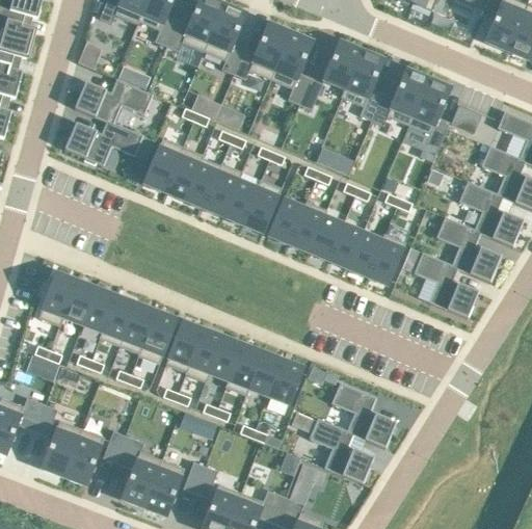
[(0,0),(0,5),(24,12),(24,14),(36,18),(41,0),(0,0)]
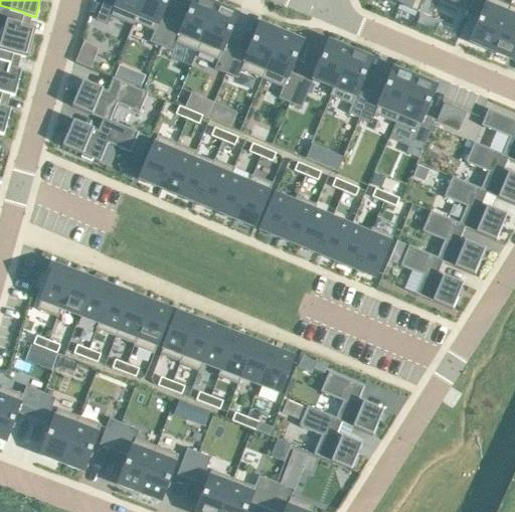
[(103,0),(96,17),(108,22),(111,13),(132,22),(141,0),(103,0)]
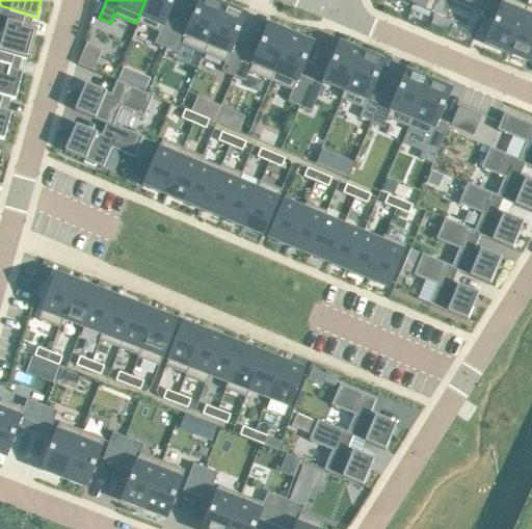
[(145,0),(136,23),(137,24),(138,21),(159,30),(154,41),(166,46),(178,20),(165,15),(171,0),(145,0)]
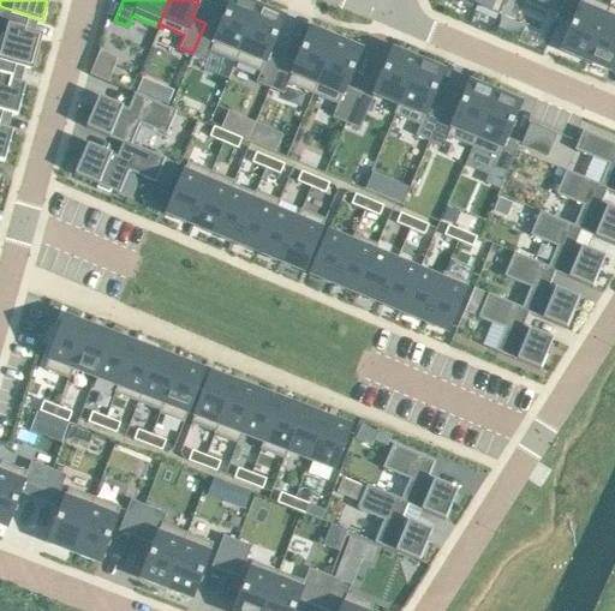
[(206,23),(192,53),(206,59),(210,48),(234,59),(257,5),(245,0),(230,0),(219,28),(206,23)]
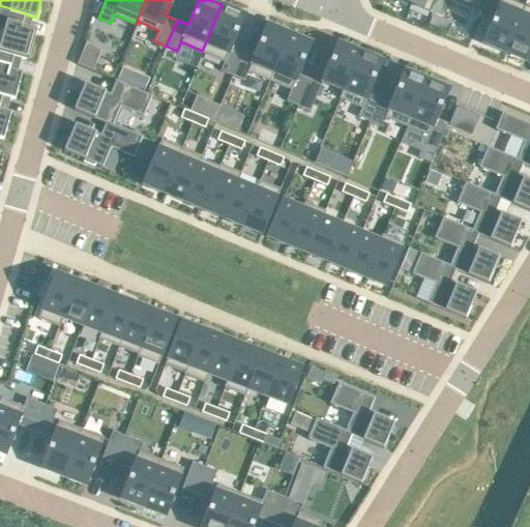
[(398,0),(405,3),(406,1),(429,11),(434,0),(465,0),(475,4),(477,0),(398,0)]
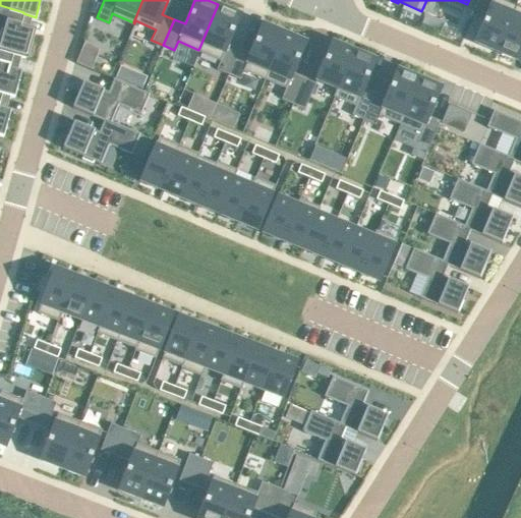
[(486,11),(475,40),(497,49),(515,3),(508,0),(477,0),(475,7),(486,11)]
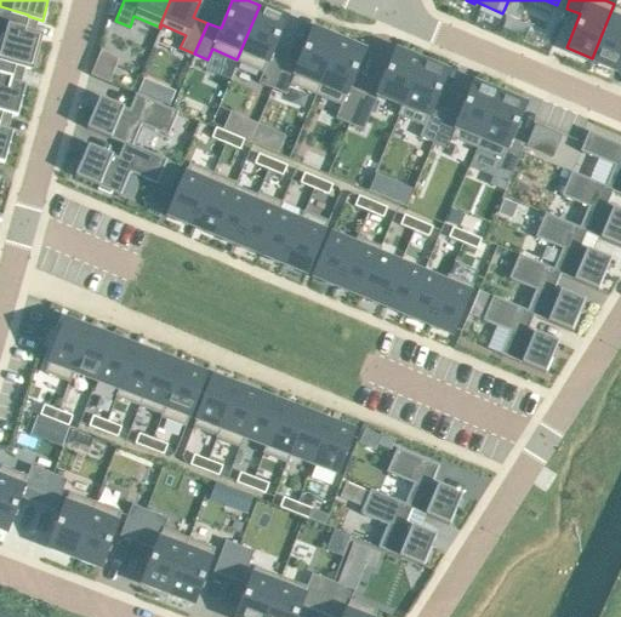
[(620,6),(614,4),(592,58),(617,69),(620,58),(620,6)]
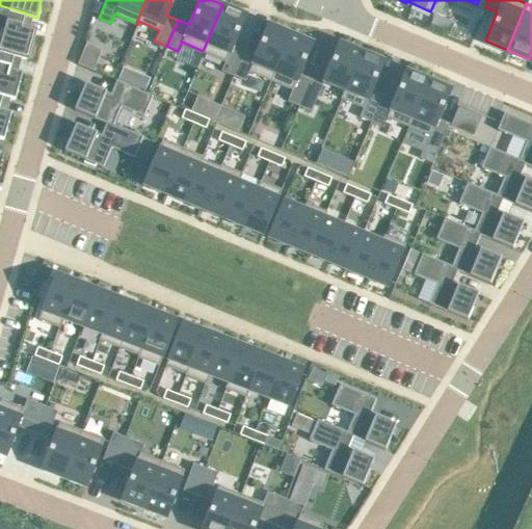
[(222,4),(203,51),(224,60),(221,69),(233,74),(244,48),(233,43),(245,14),(222,4)]
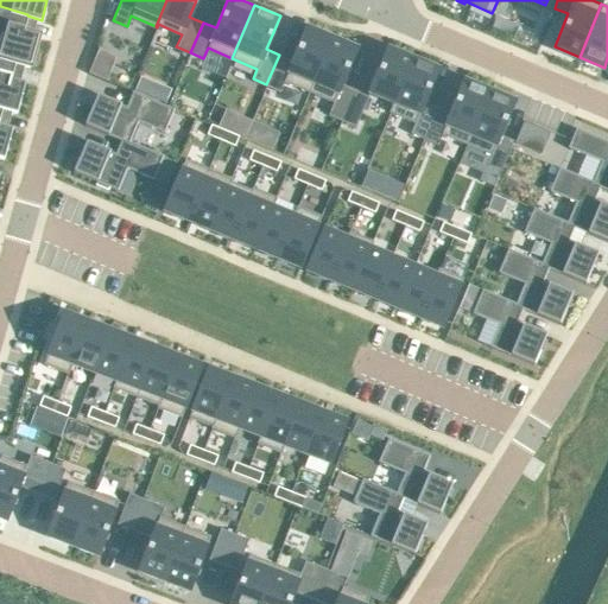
[(0,55),(16,59),(14,62),(29,65),(38,36),(32,35),(24,32),(27,16),(27,14),(0,6),(0,55)]
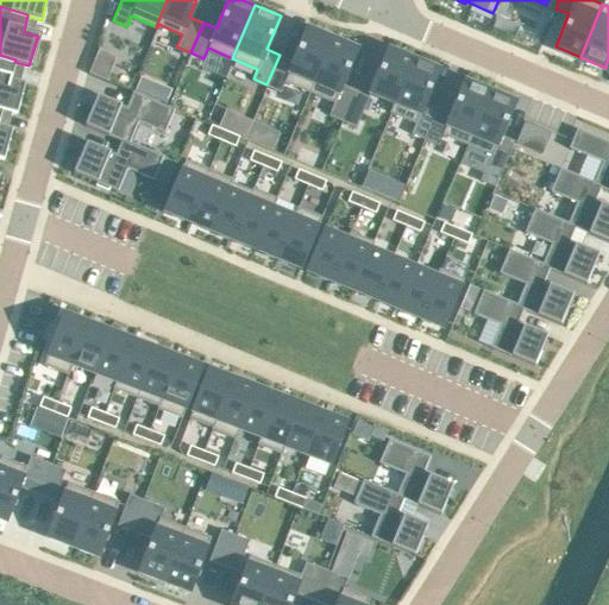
[(280,55),(267,84),(280,90),(284,80),(309,90),(332,37),(307,26),(293,60),(280,55)]
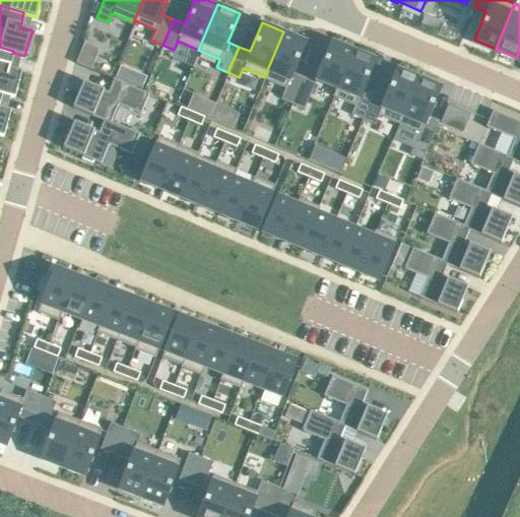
[(283,31),(264,77),(285,86),(280,98),(293,102),(304,76),(291,71),(305,41),(283,31)]
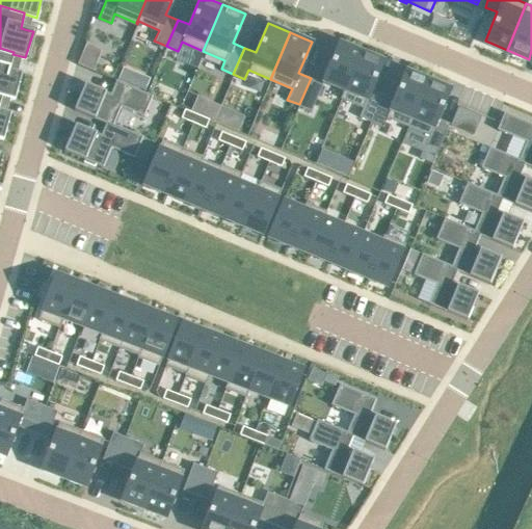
[(339,42),(323,79),(344,87),(340,97),(341,97),(361,51),(339,42)]
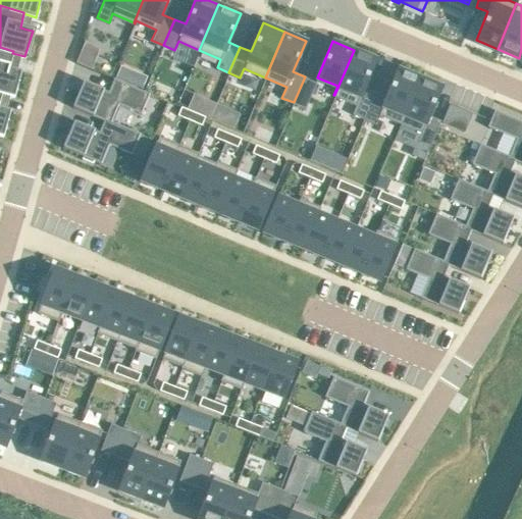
[(0,90),(2,91),(2,92),(14,96),(21,69),(9,66),(12,53),(13,51),(0,47),(0,90)]
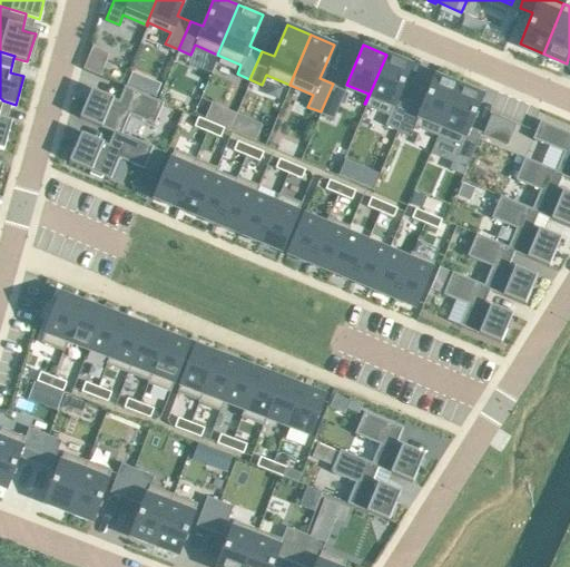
[(386,55),(365,104),(389,114),(384,124),(397,128),(410,100),(397,95),(410,64),(386,55)]
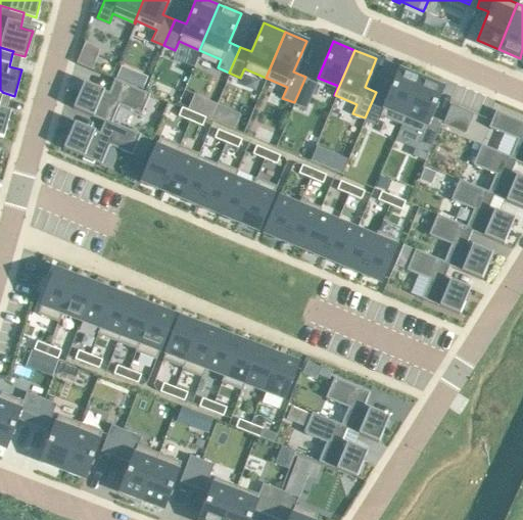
[(376,92),(365,117),(376,123),(380,114),(401,123),(420,78),(398,68),(387,96),(376,92)]
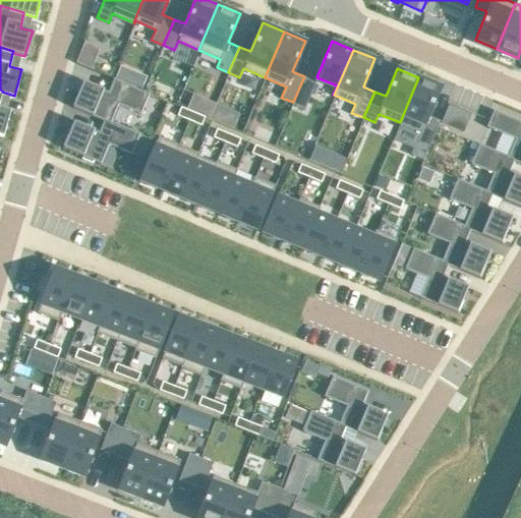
[(304,76),(293,102),(304,107),(315,80),(304,76)]
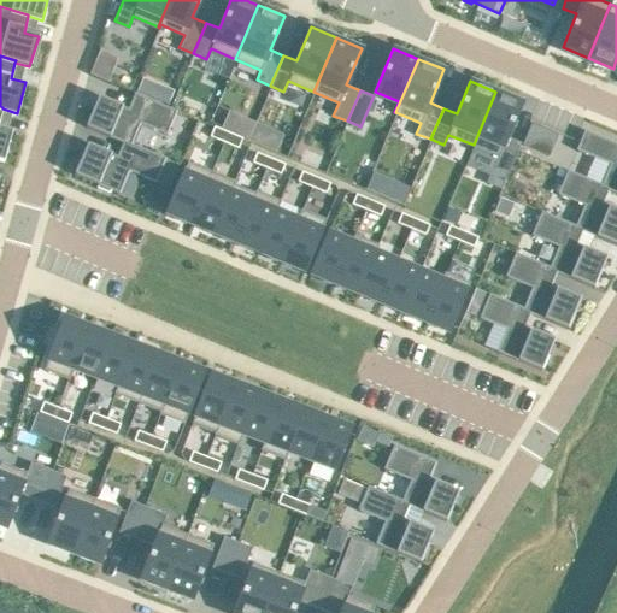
[(99,94),(86,125),(123,141),(123,139),(131,142),(140,122),(166,133),(176,108),(135,92),(128,107),(122,105),(113,101),(99,94)]
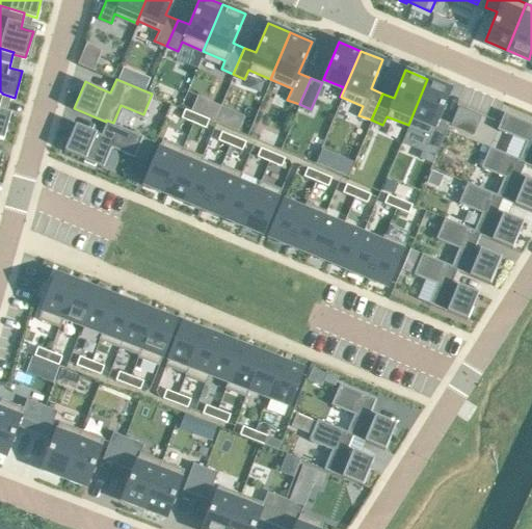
[(427,79),(408,125),(429,134),(426,143),(437,148),(449,122),(437,116),(450,87),(427,79)]
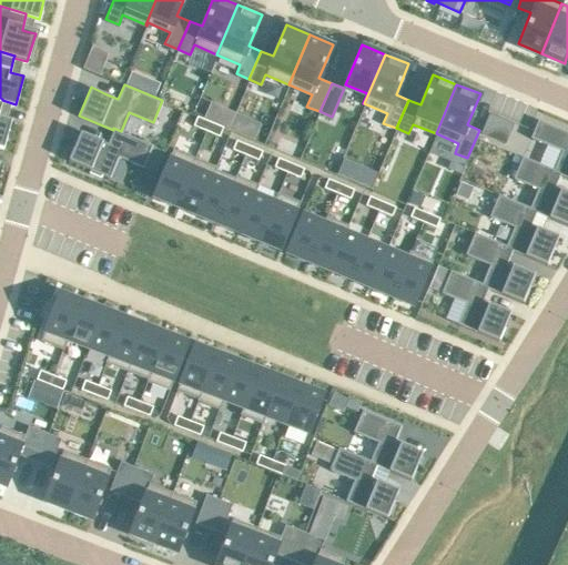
[(0,145),(3,147),(11,119),(0,115),(0,106),(2,100),(2,99),(0,98),(0,145)]
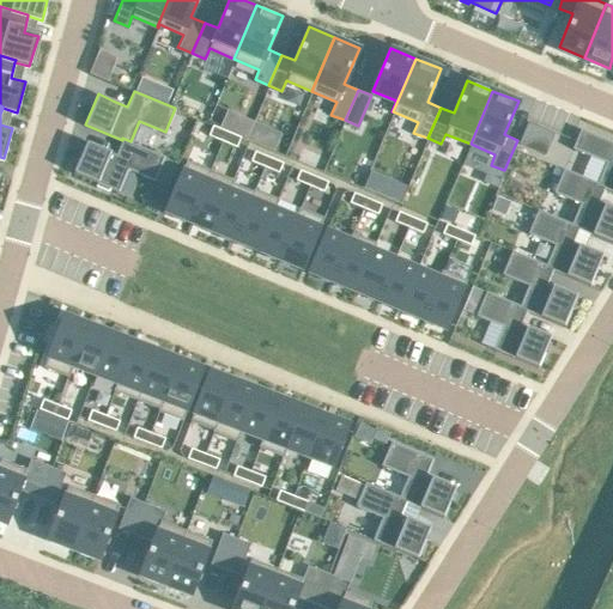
[(528,121),(520,141),(545,152),(553,132),(528,121)]
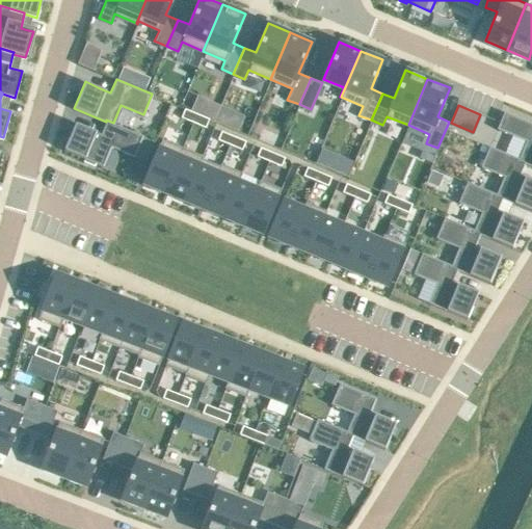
[(184,107),(181,115),(193,121),(196,112),(184,107)]
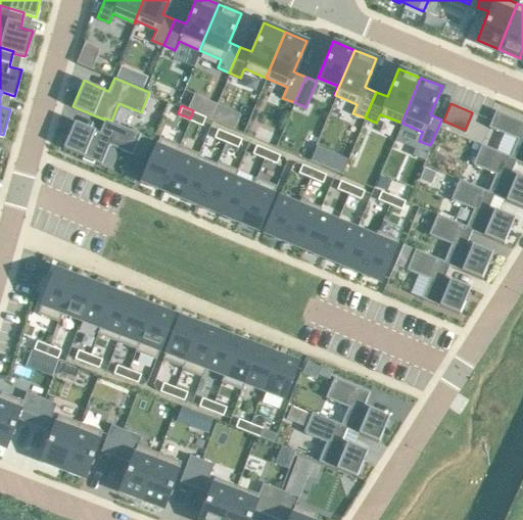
[(522,120),(495,109),(488,126),(517,138),(510,155),(509,156),(514,158),(522,161),(522,120)]
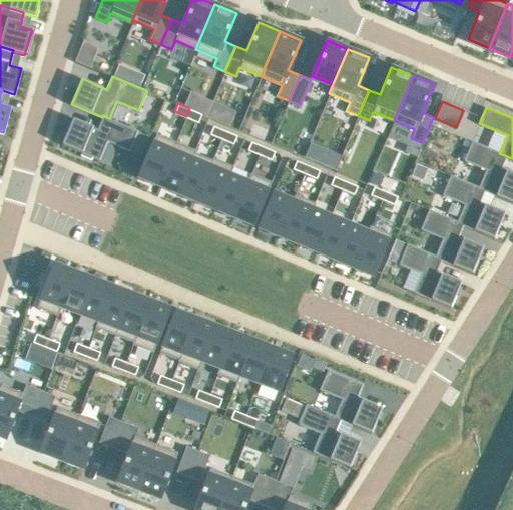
[(189,108),(186,116),(197,121),(201,113),(189,108)]
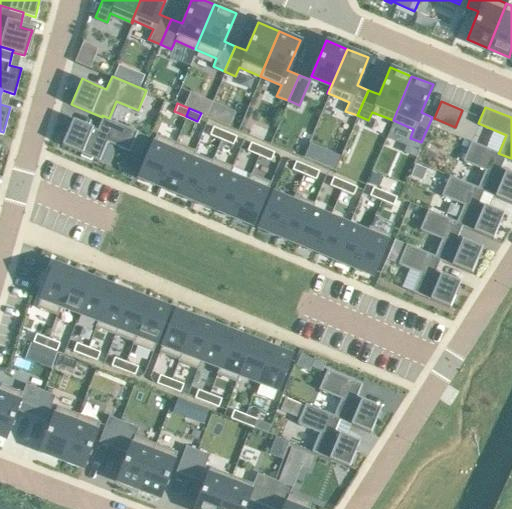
[(72,118),(62,143),(81,151),(80,154),(90,158),(91,156),(99,159),(107,140),(129,149),(137,130),(109,118),(102,115),(102,117),(97,128),(72,118)]
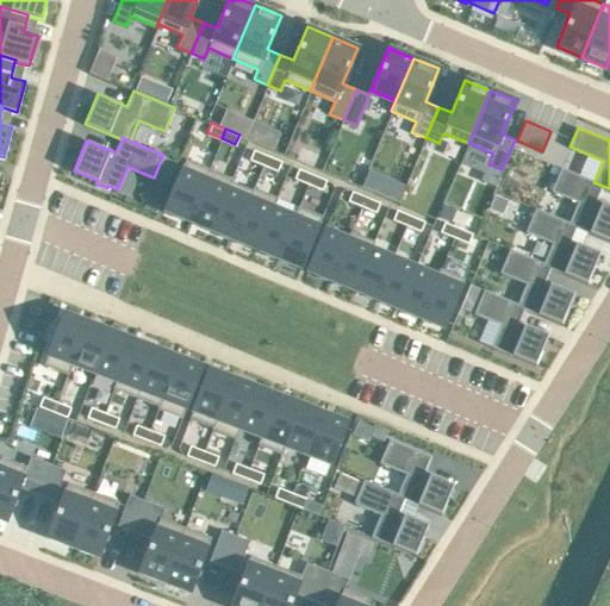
[(254,148),(249,158),(263,164),(267,154),(254,148)]
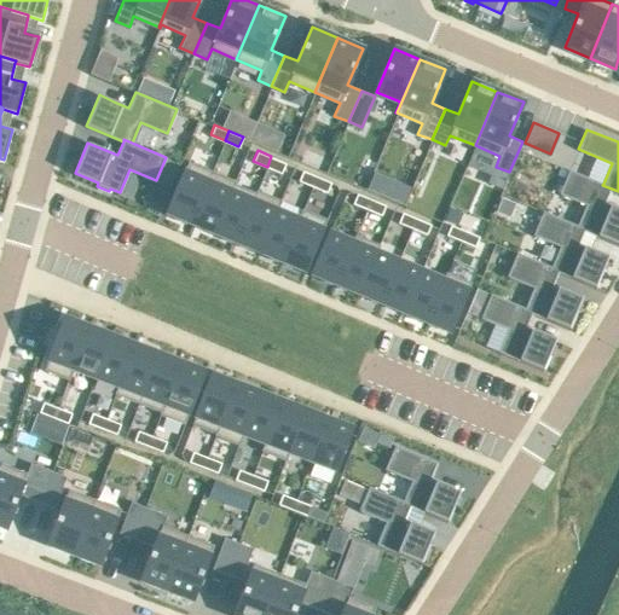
[(271,156),(267,167),(282,173),(285,162),(271,156)]
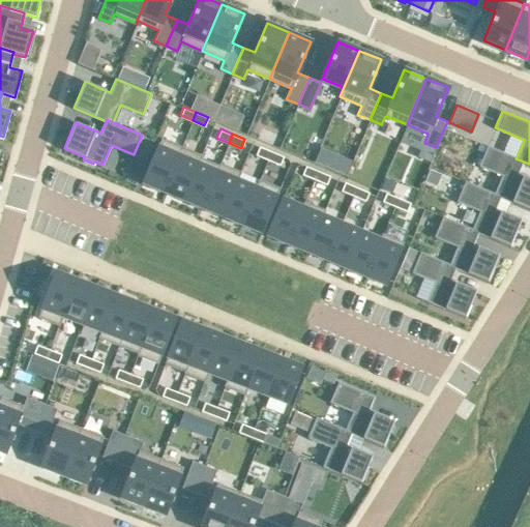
[(157,146),(143,181),(163,189),(181,146),(162,137),(157,146)]
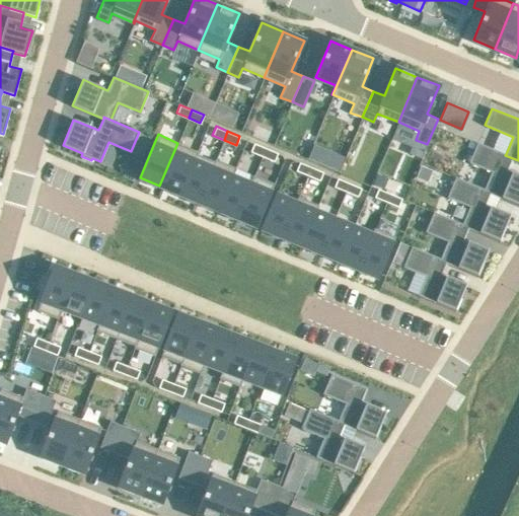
[(253,142),(250,150),(263,155),(266,147),(253,142)]
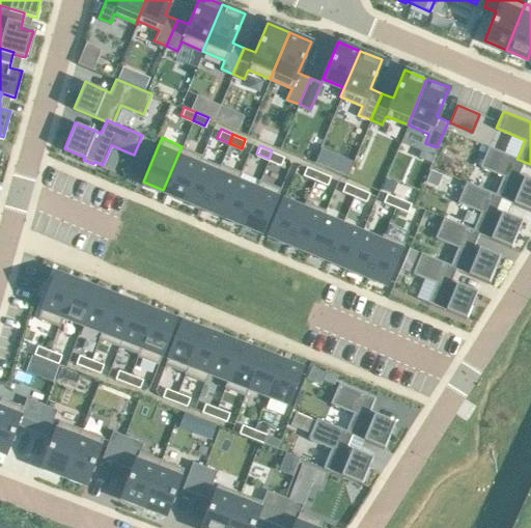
[(488,145),(480,166),(503,175),(496,193),(495,194),(501,197),(530,210),(530,175),(518,170),(522,161),(516,159),(518,158),(488,145)]
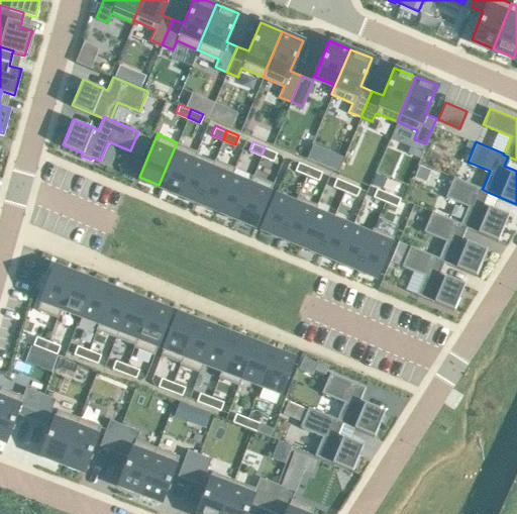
[(177,142),(159,185),(178,193),(196,150),(177,142)]
